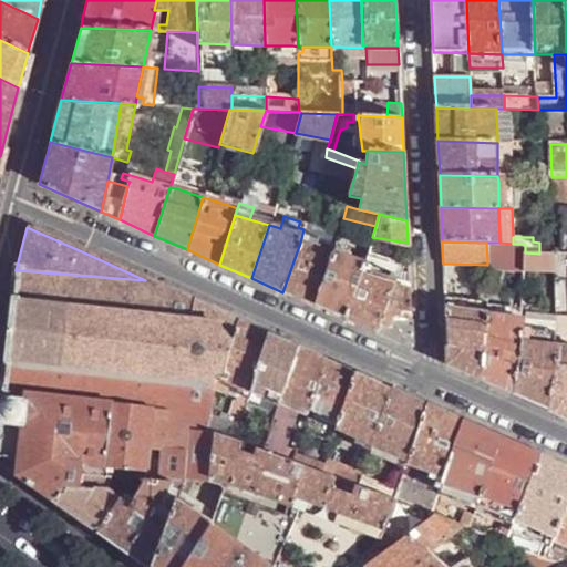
[(300,243),(282,292),(313,306),(332,253),(300,243)]
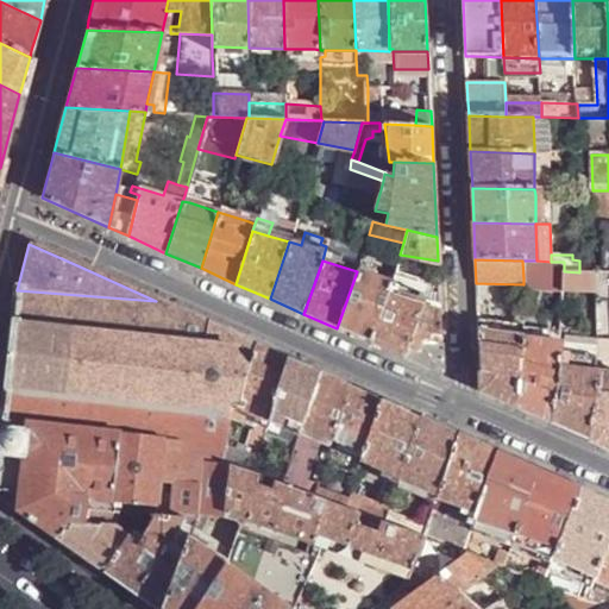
[(522,261),(523,278),(564,281),(564,271),(564,262),(551,262),(537,261),(522,261)]
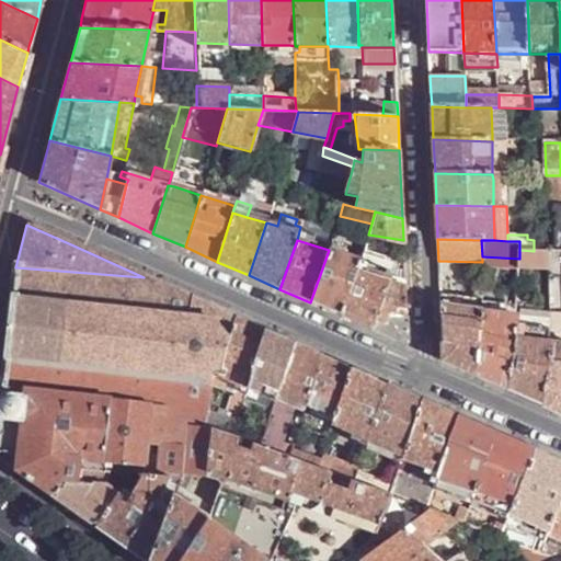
[(395,265),(389,282),(407,288),(403,247),(395,265)]
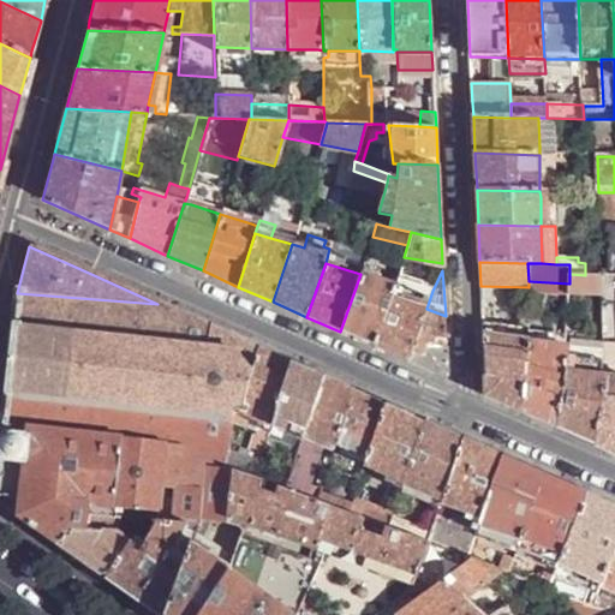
[(360,274),(340,332),(374,347),(395,285),(366,275),(360,274)]
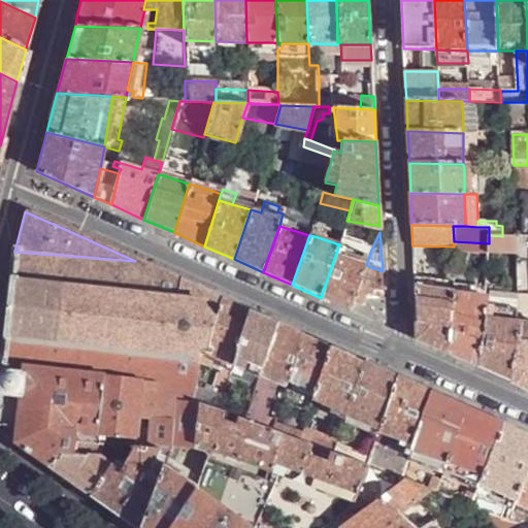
[(517,255),(516,236),(502,236),(489,235),(489,243),(489,253),(517,255)]
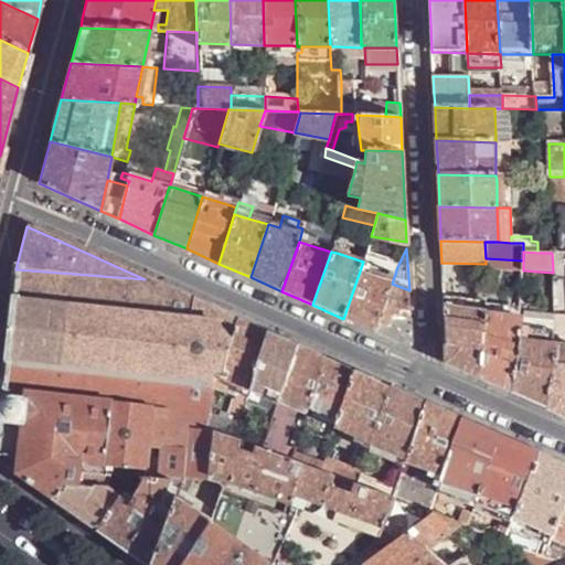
[(363,262),(343,319),(373,332),(392,284),(397,267),(365,257),(363,262)]
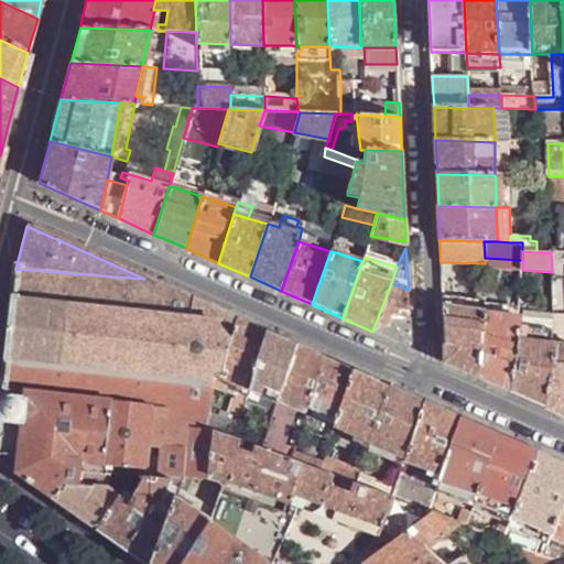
[(29,414),(206,430),(208,414),(213,376),(220,376),(237,320),(144,279),(15,269),(12,296),(2,392),(1,407),(0,413),(0,421),(28,424),(29,414)]
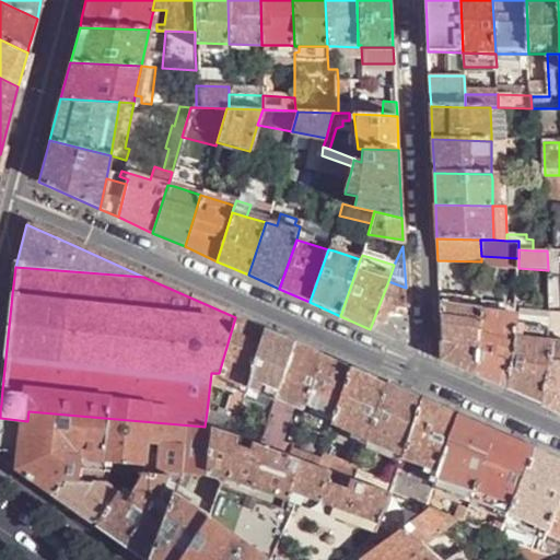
[(388,281),(370,329),(406,345),(408,343),(406,288),(388,281)]
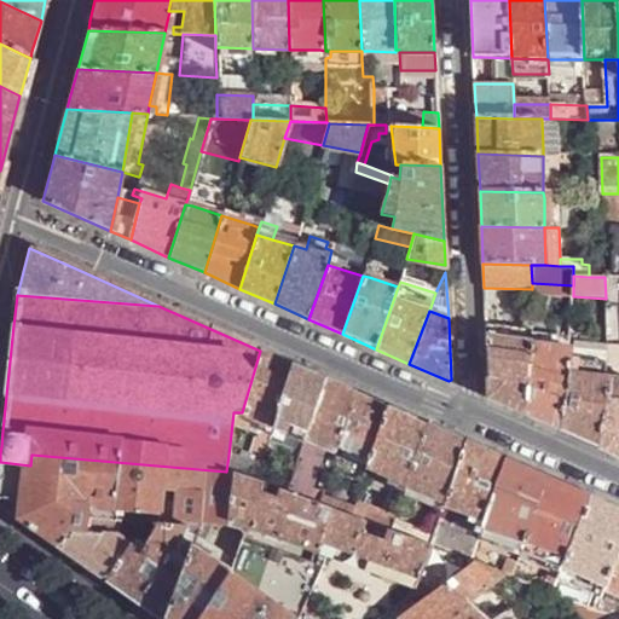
[(522,342),(524,329),(486,324),(486,337),(522,342)]
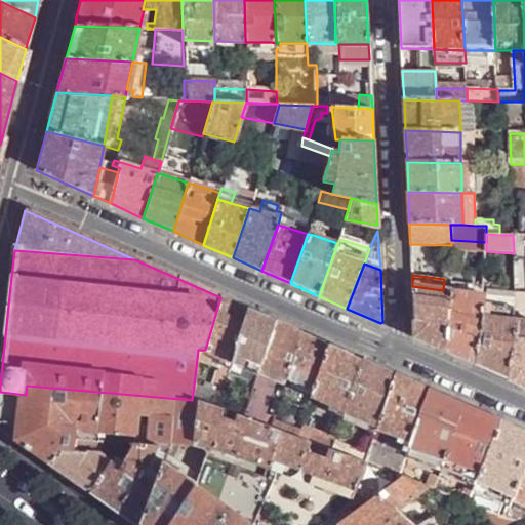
[(452,286),(452,277),(444,276),(444,279),(443,290),(452,291),(452,286)]
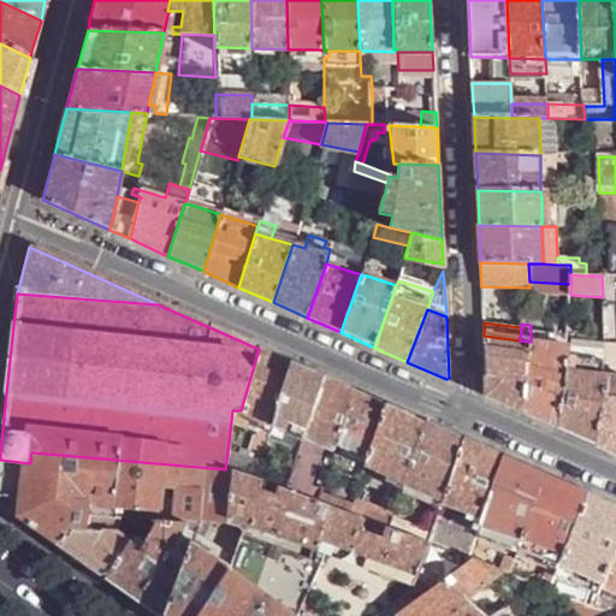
[(531,336),(568,337),(568,326),(531,325),(531,336)]
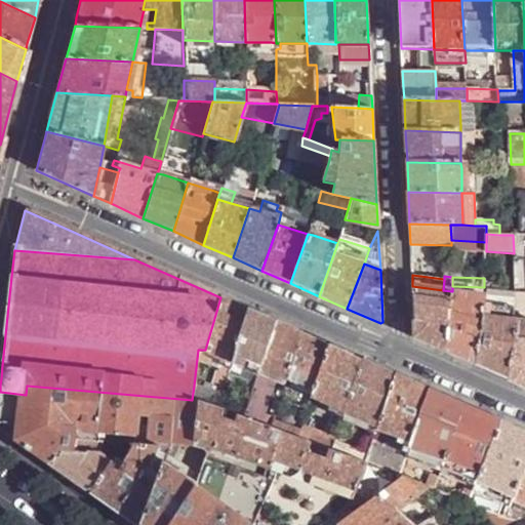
[(515,289),(516,307),(516,321),(524,322),(524,282),(515,282),(515,289)]
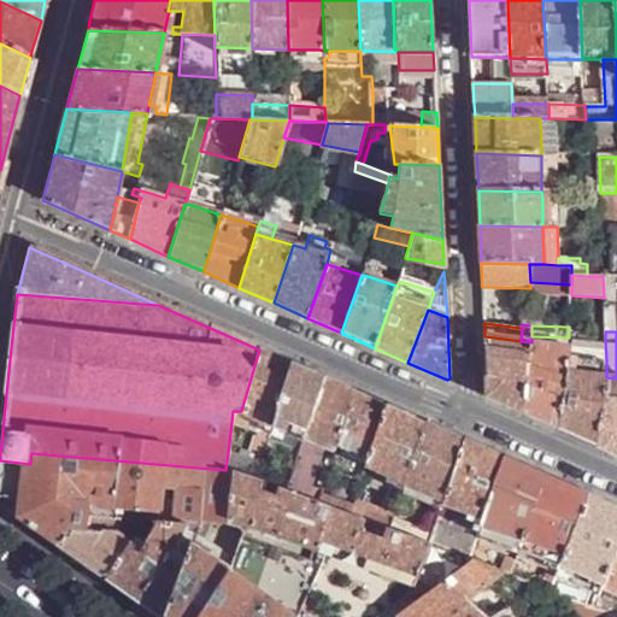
[(510,407),(524,413),(532,342),(521,341),(485,336),(487,397),(510,407)]
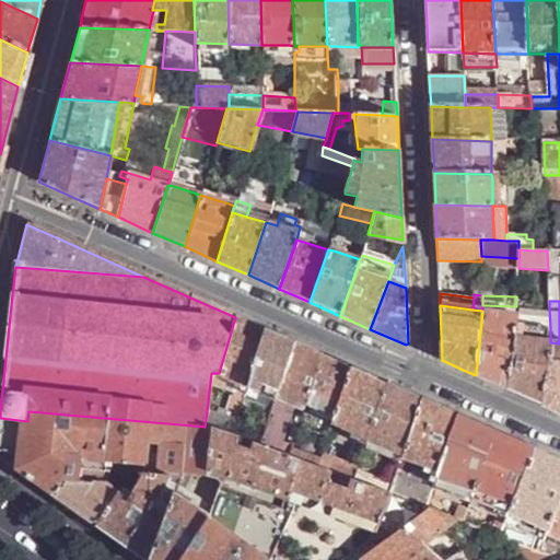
[(496,384),(508,388),(516,337),(517,331),(521,317),(516,316),(516,315),(516,306),(482,305),(482,311),(476,375),(496,384)]
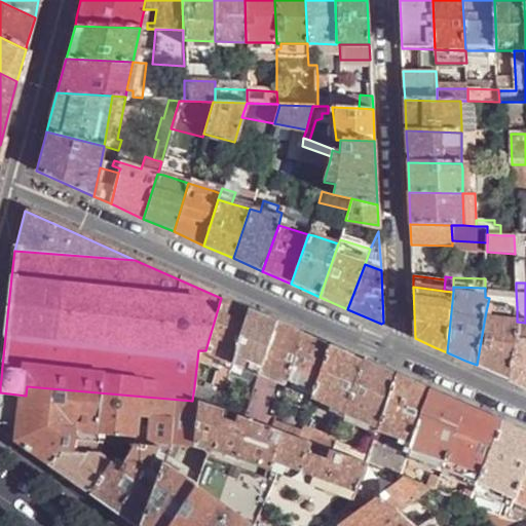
[(486,311),(485,316),(477,365),(496,374),(510,380),(517,322),(517,307),(516,290),(485,288),(485,296),(485,297),(489,298),(486,311)]
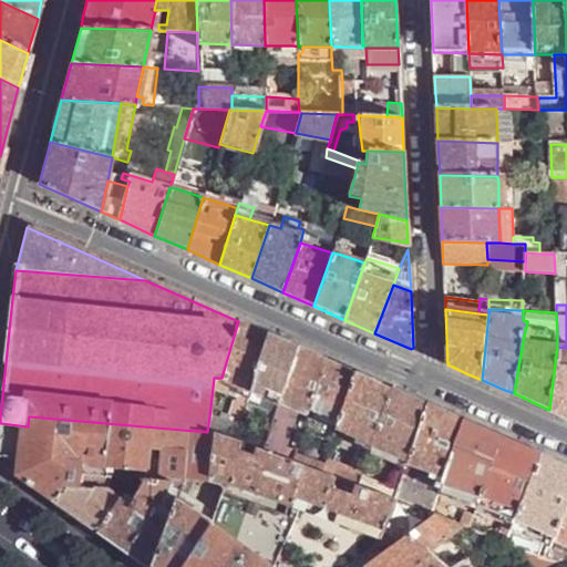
[(222,378),(222,379),(245,390),(250,392),(269,336),(238,321),(222,378)]
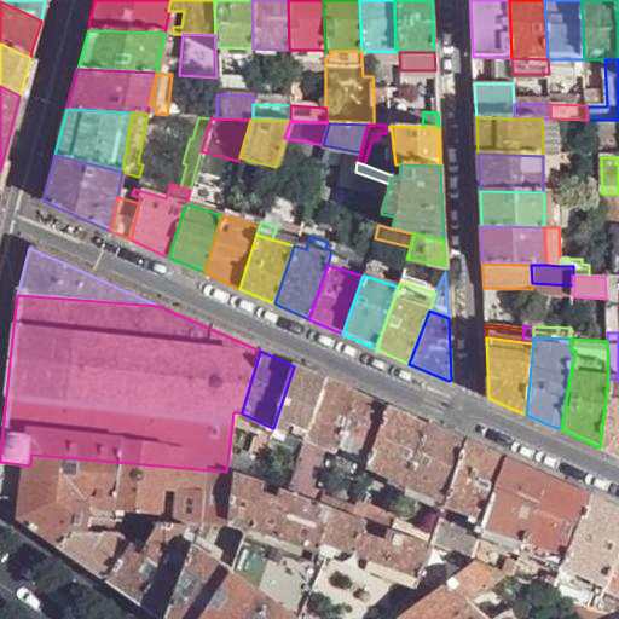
[(294,366),(273,428),(279,431),(305,441),(307,437),(325,381),(294,366)]
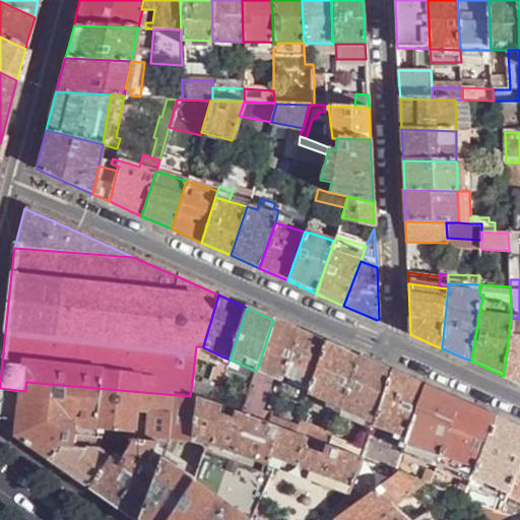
[(519,319),(511,318),(504,376),(519,383),(519,319)]
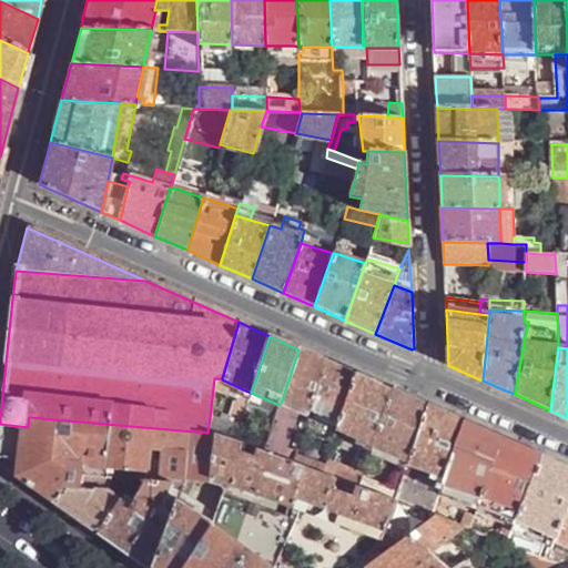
[(298,350),(282,401),(292,404),(311,412),(327,362),(298,350)]
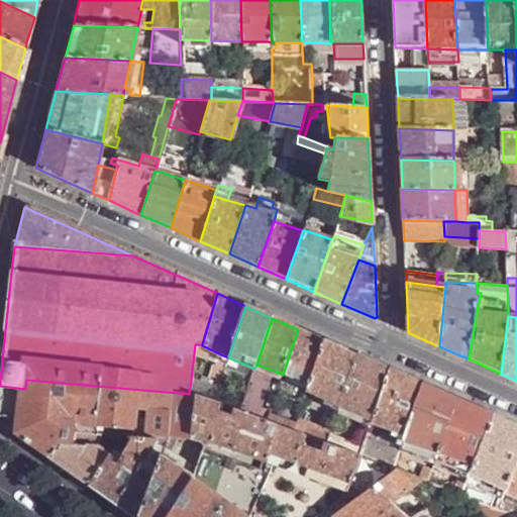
[(323,340),(298,329),(283,375),(286,376),(309,386),(323,340)]
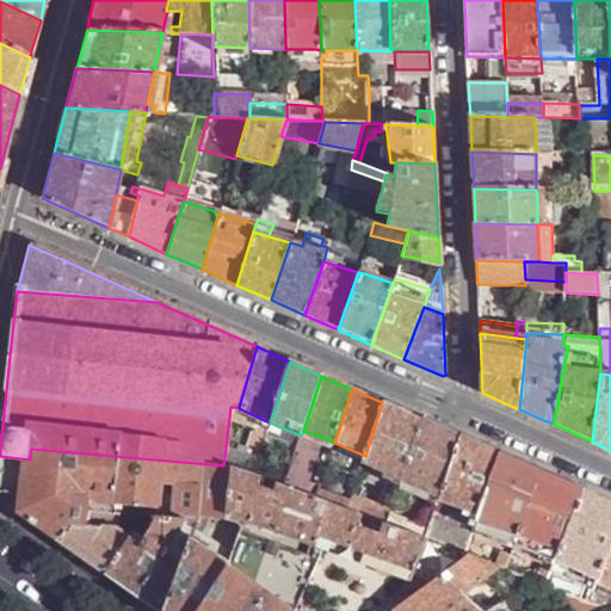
[(365,456),(363,463),(401,480),(421,419),(382,402),(365,456)]
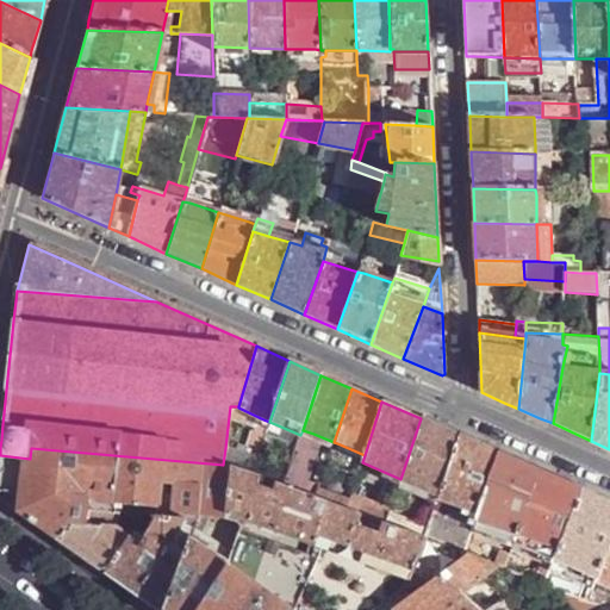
[(421,418),(400,479),(408,483),(439,496),(459,436),(436,425),(421,418)]
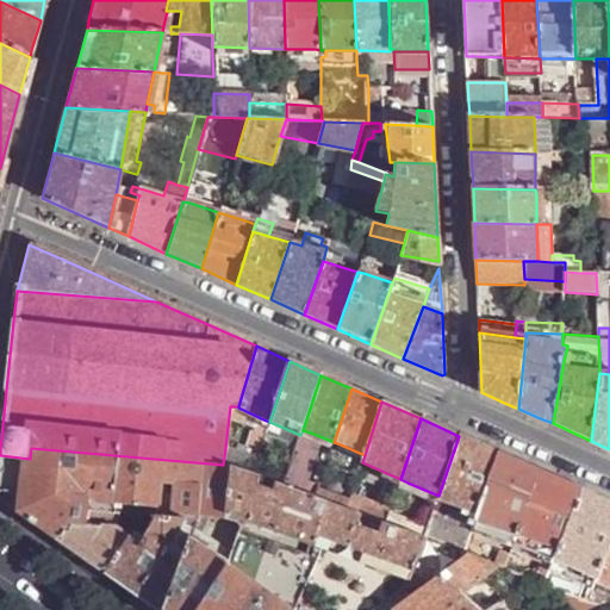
[(254,467),(263,470),(273,441),(285,446),(277,474),(285,478),(300,435),(275,424),(274,429),(268,427),(267,428),(257,459),(254,467)]
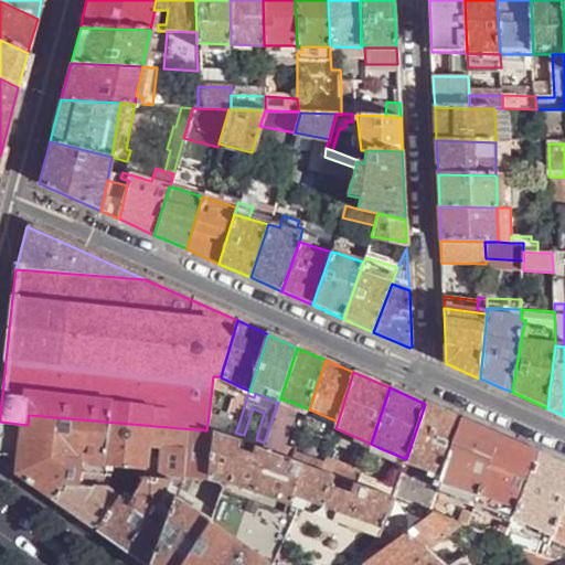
[(264,443),(262,450),(279,457),(292,418),(285,416),(290,402),(280,398),(278,403),(264,443)]
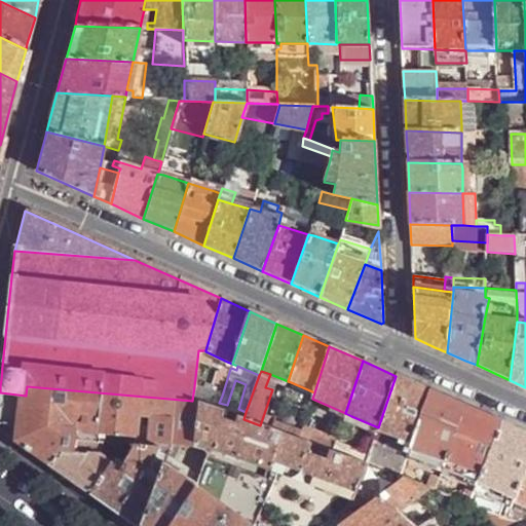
[(408,381),(396,376),(378,427),(377,430),(387,437),(411,444),(428,390),(408,381)]
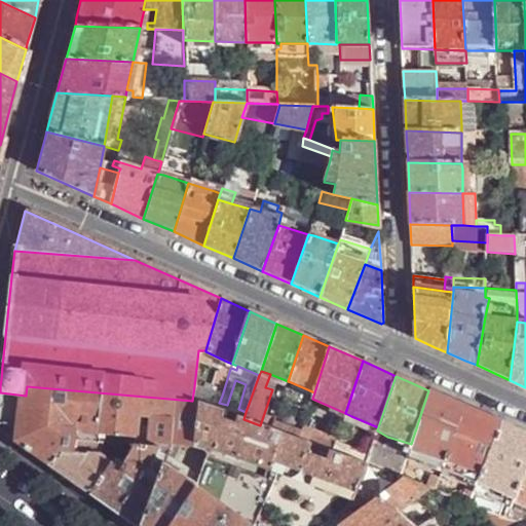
[(284,392),(279,401),(306,413),(308,409),(312,399),(314,392),(291,382),(289,388),(291,389),(289,395),(284,392)]
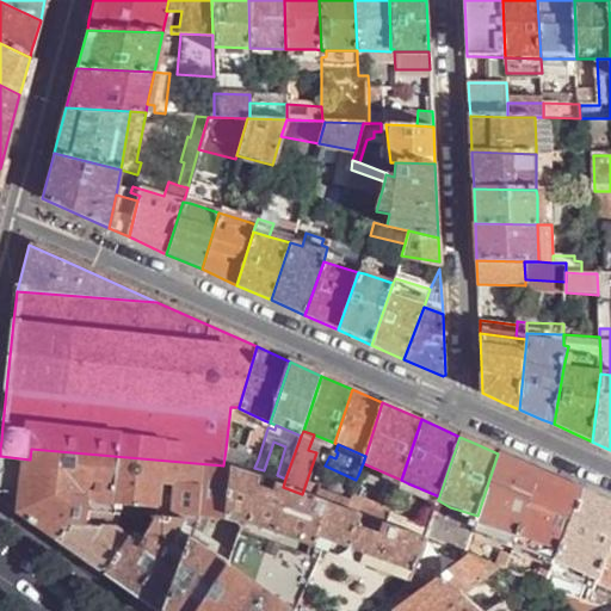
[(19,504),(140,512),(154,513),(156,477),(174,479),(172,514),(191,516),(202,516),(203,508),(224,517),(228,513),(232,469),(223,466),(31,449),(30,460),(0,456),(0,500),(8,506),(18,512),(19,504)]
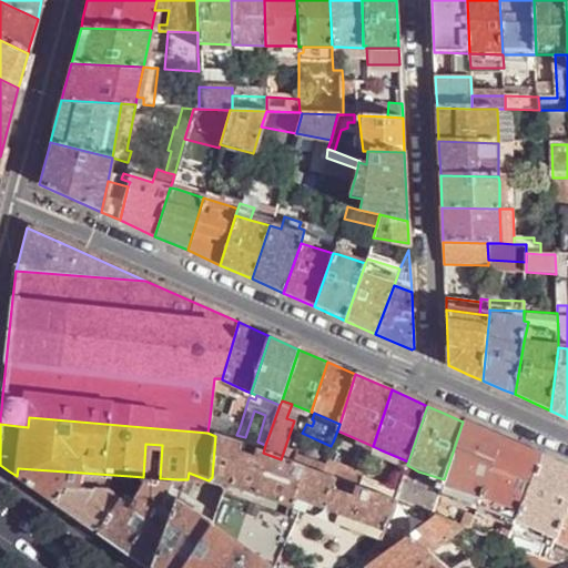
[(210,417),(208,433),(215,436),(234,443),(236,435),(240,427),(210,417)]
